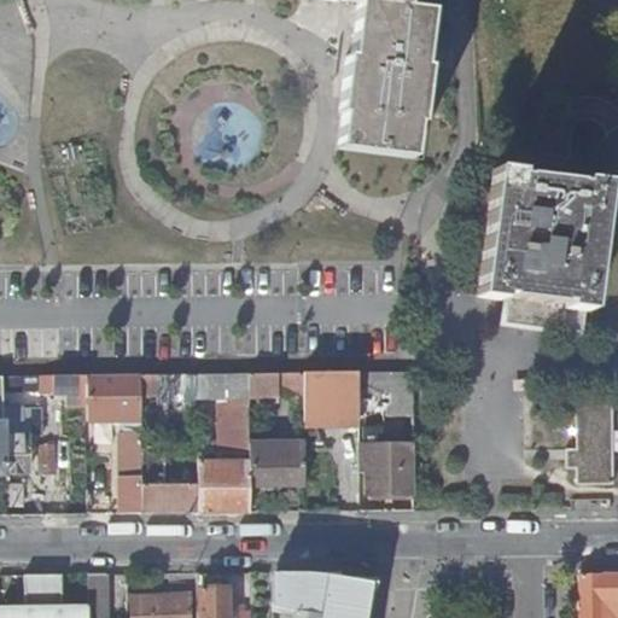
[(357,0),(351,56),(348,54),(340,111),(342,111),(338,147),(424,158),(433,87),(426,87),(429,68),(424,66),(431,11),(407,7),(407,0),(357,0)]
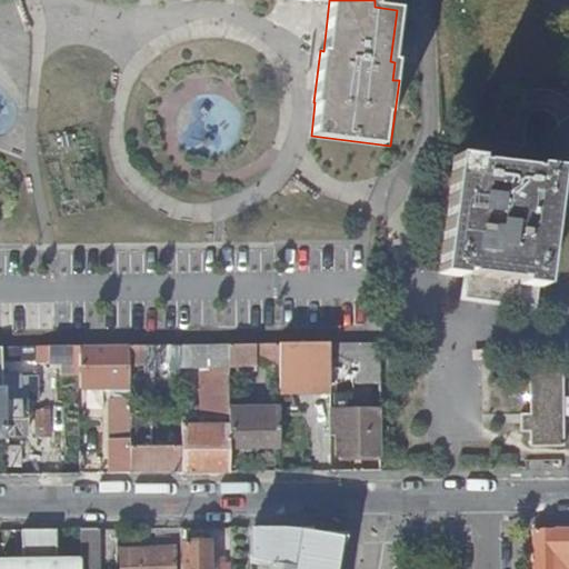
[(477,158),(455,155),(440,275),(462,277),(462,275),(468,276),(465,302),(511,308),(513,281),(519,282),(519,286),(545,288),(559,168),(536,165),(536,169),(529,168),(529,166),(492,161),(483,160),(483,162),(477,161),(477,158)]
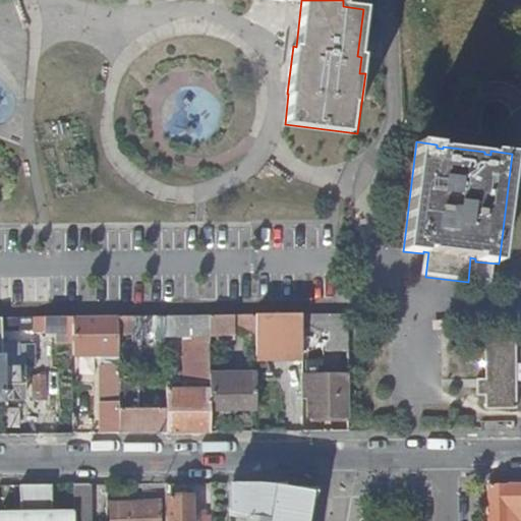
[(342,164),(332,166),(334,177),(344,175),(342,164)]
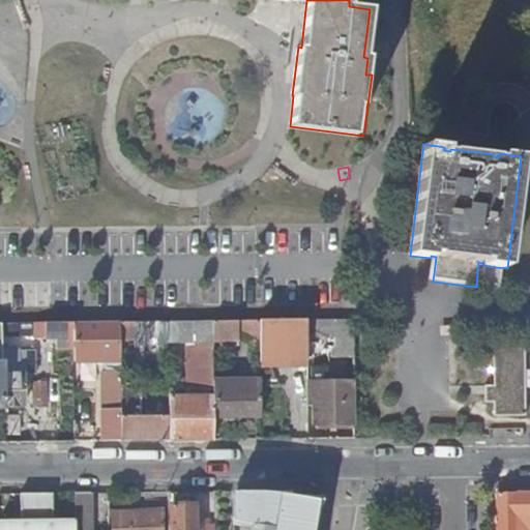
[(306,318),(260,319),(260,339),(260,360),(306,360),(306,339),(306,318)]
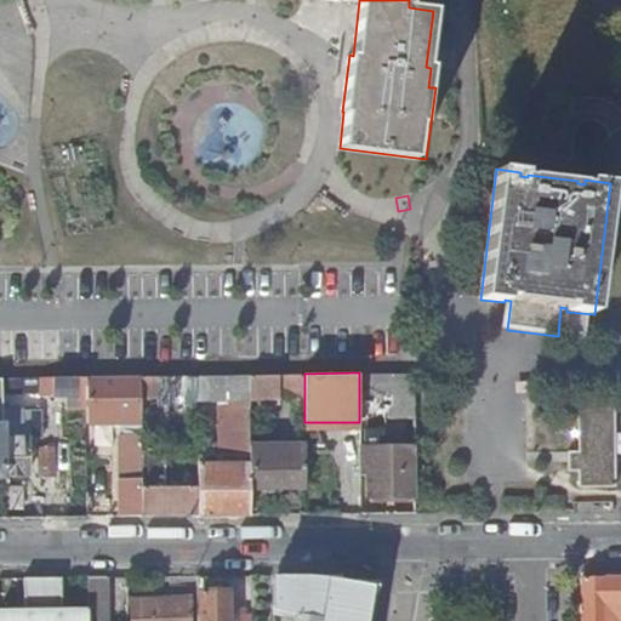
[(414,397),(412,372),(399,372),(359,372),(359,397),(414,397)]
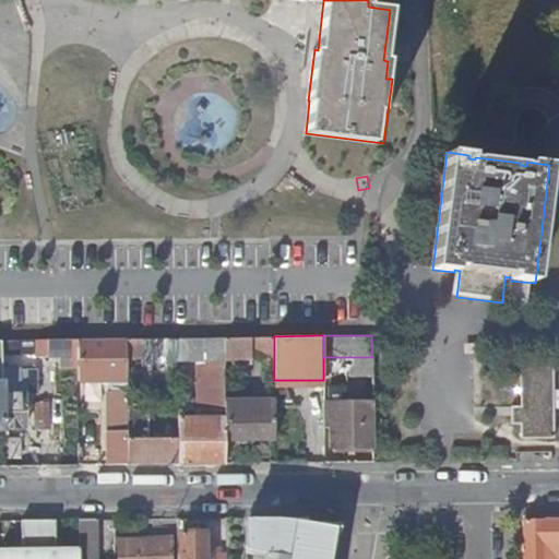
[(274,357),(274,336),(225,337),(225,351),(251,351),(251,357),(274,357)]
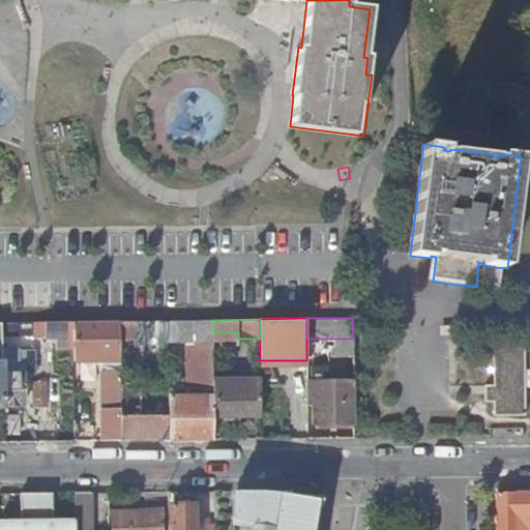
[(168,335),(168,320),(121,321),(121,339),(121,340),(168,340),(168,335)]
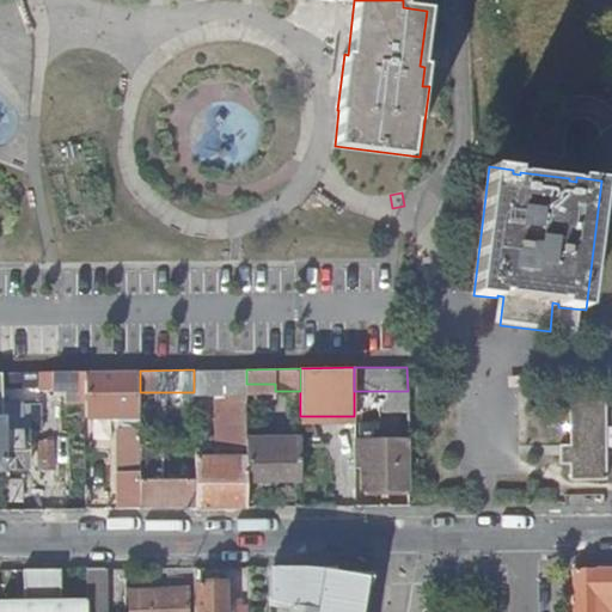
[(222,383),(222,369),(194,369),(194,387),(220,387),(220,383),(222,383)]
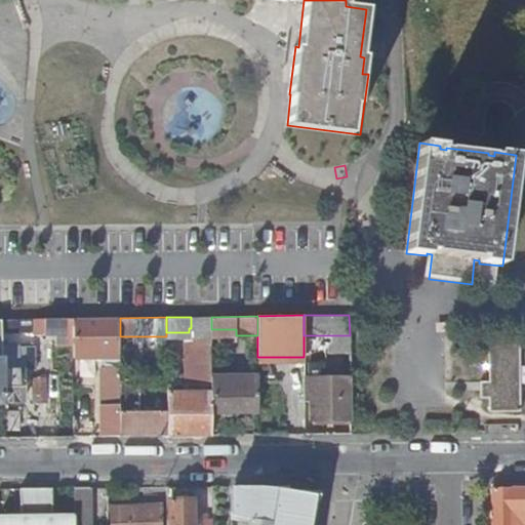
[(211,329),(211,317),(191,317),(191,328),(197,328),(197,334),(201,334),(201,338),(194,338),(195,385),(195,392),(168,392),(168,435),(211,435),(210,338),(211,339),(211,329)]
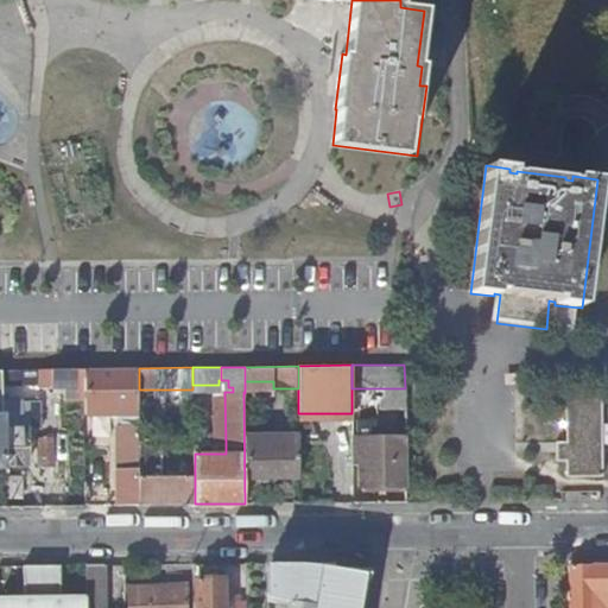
[(86,388),(86,368),(46,369),(46,384),(48,387),(64,387),(65,400),(86,399),(86,388)]
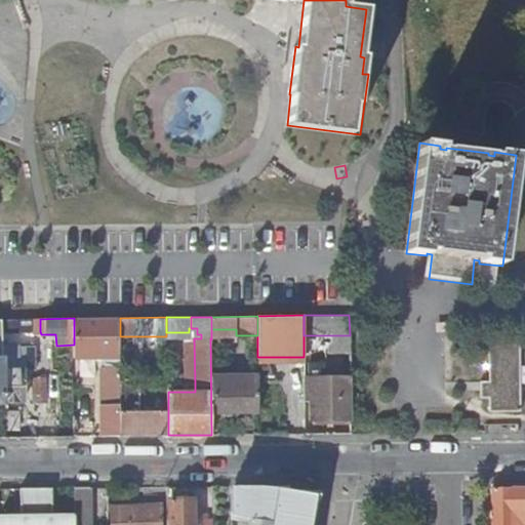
[(79,335),(120,335),(120,318),(74,318),(74,335),(79,335)]
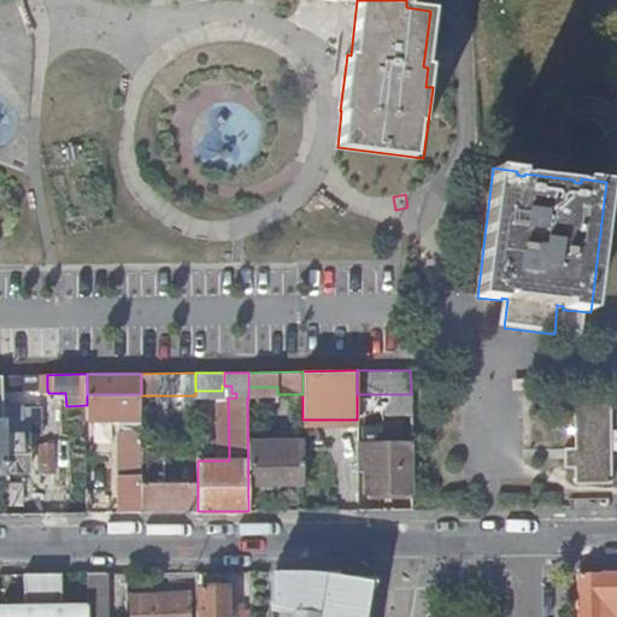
[(31,389),(31,375),(3,375),(3,389),(31,389)]
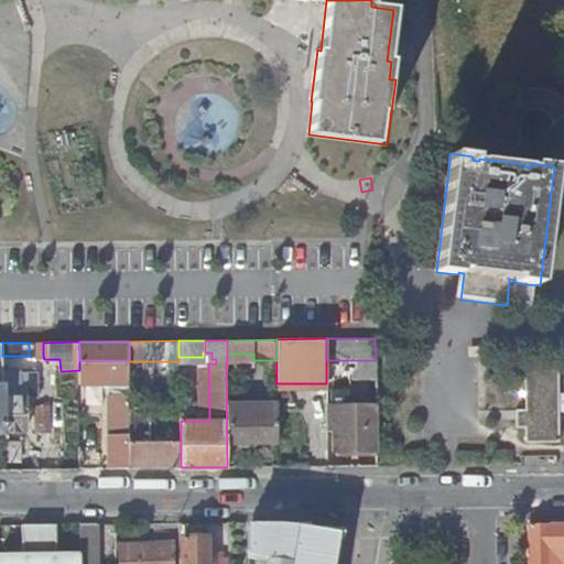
[(43,356),(43,343),(29,343),(29,356),(43,356)]
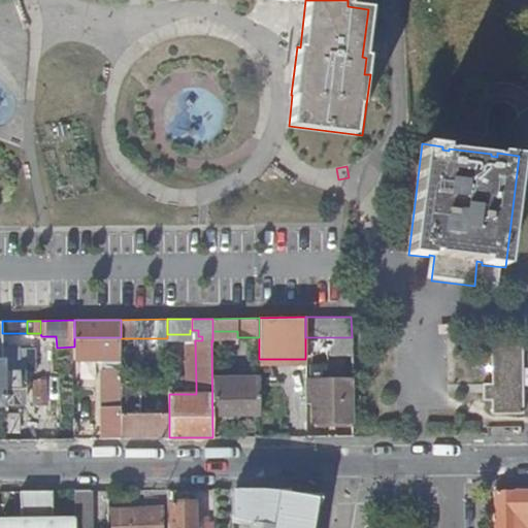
[(121,338),(121,337),(79,337),(79,358),(121,357),(121,338)]
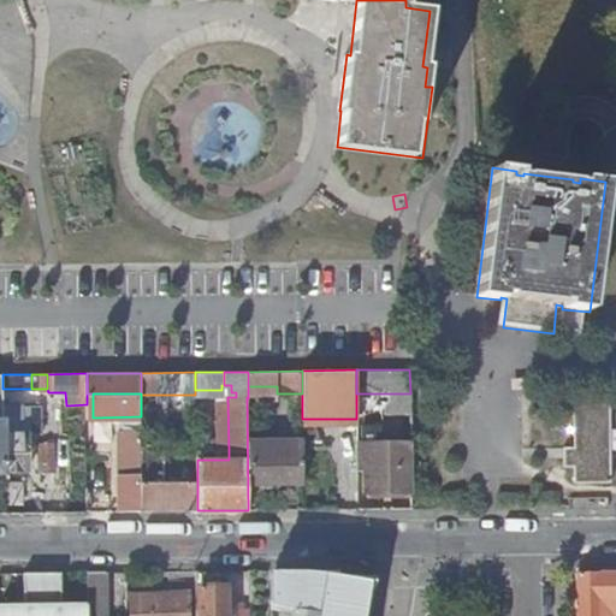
[(610,397),(574,397),(574,445),(574,466),(574,481),(610,481),(610,450),(610,428),(610,397)]
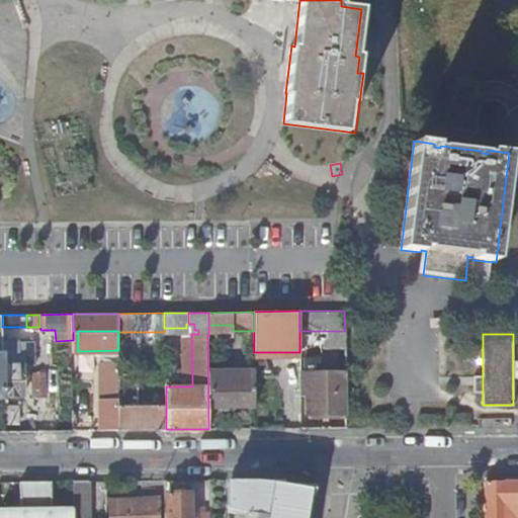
[(33,343),(3,343),(3,354),(3,396),(24,395),(24,366),(34,366),(33,343)]
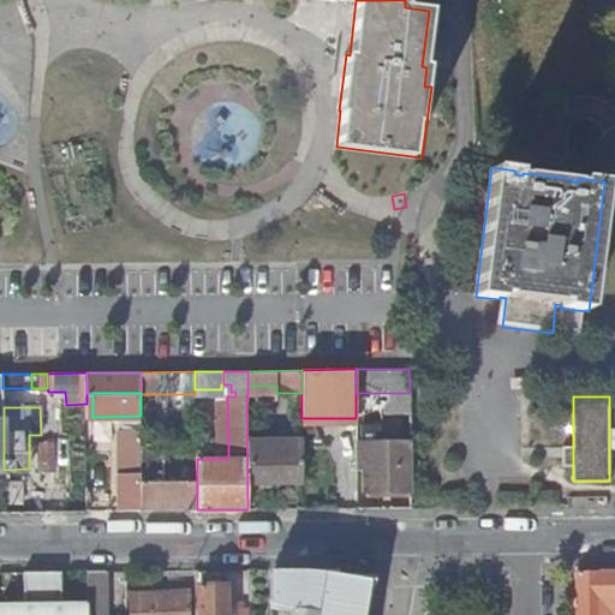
[(142,482),(141,428),(119,429),(120,511),(142,511),(142,482)]
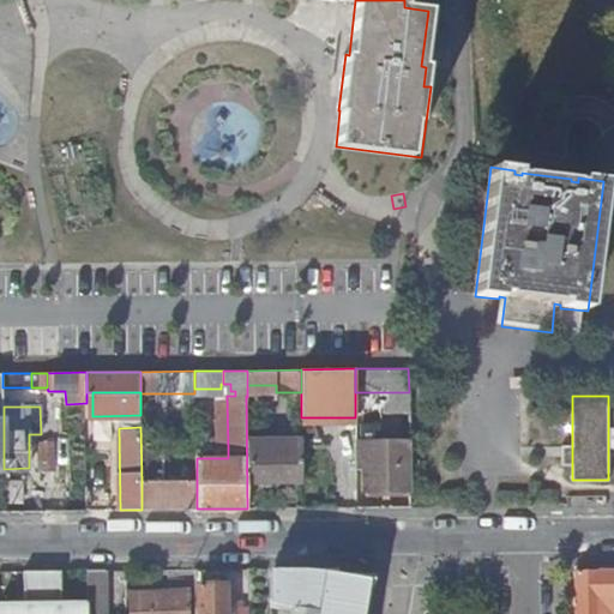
[(302,481),(302,441),(248,441),(248,481),(302,481)]
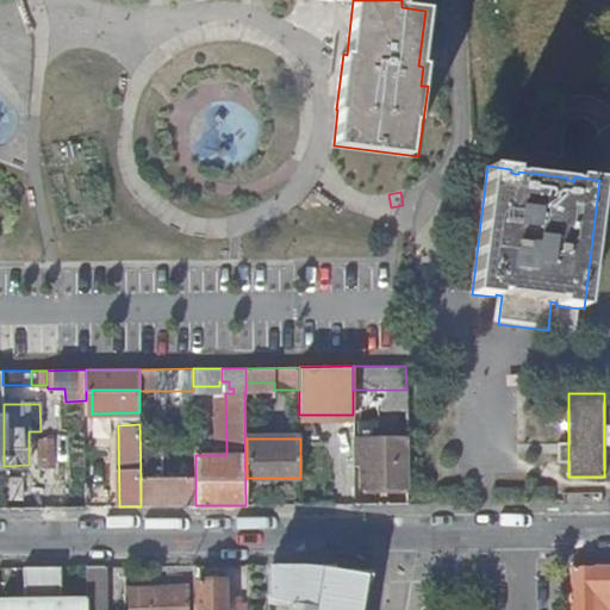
[(408,486),(408,439),(354,439),(354,446),(355,446),(356,453),(354,452),(354,465),(360,465),(360,487),(408,486)]
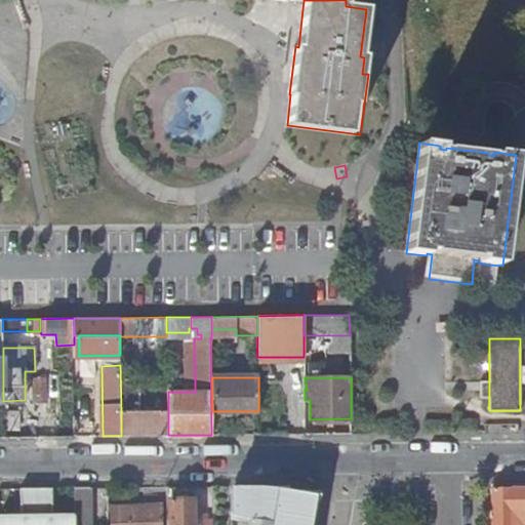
[(46,378),(32,379),(33,402),(47,401),(46,378)]
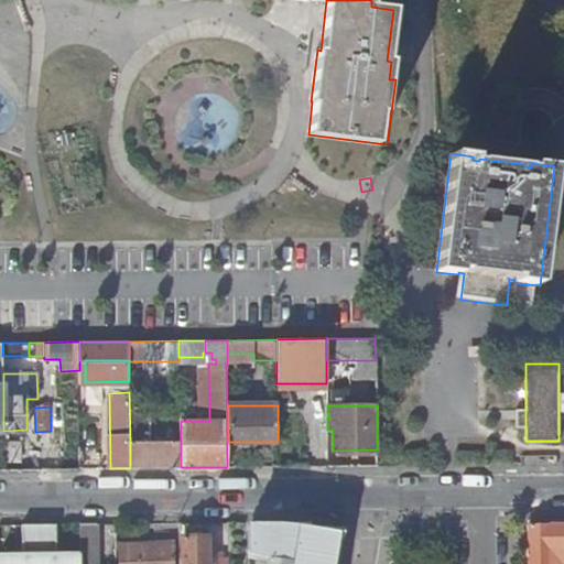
[(525,426),(525,408),(517,408),(516,426),(525,426)]
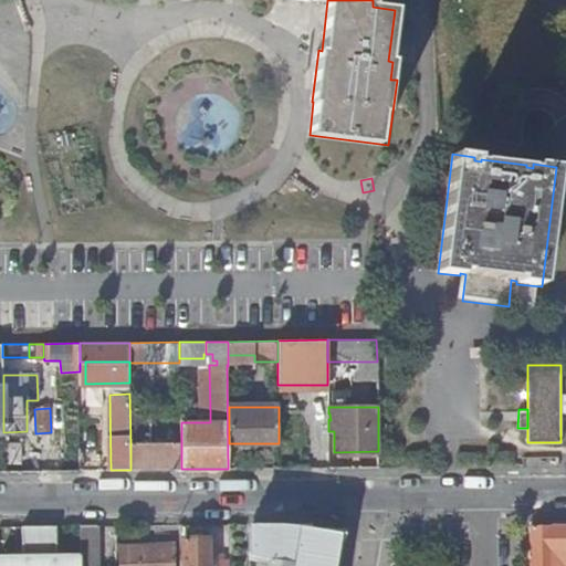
[(175,469),(176,443),(130,443),(130,470),(175,469)]
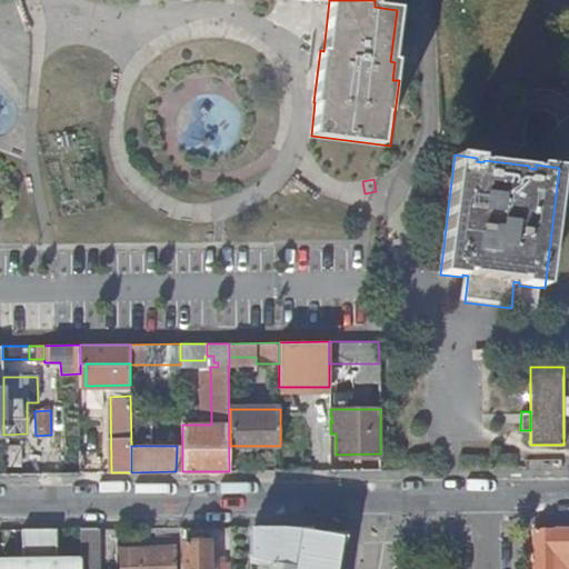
[(270,537),(249,538),(249,568),(338,568),(343,532),(311,527),(285,527),(270,537)]
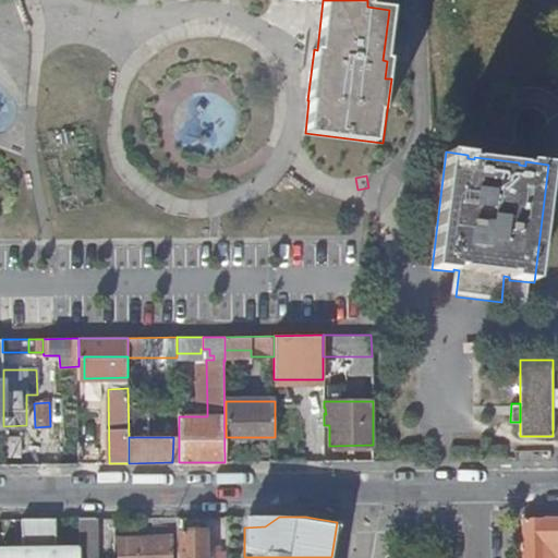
[(557,557),(557,518),(524,519),(524,557),(557,557)]
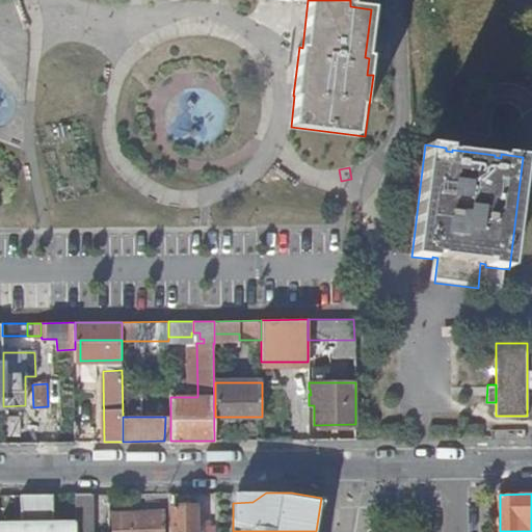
[(54,495),(15,495),(16,523),(0,522),(0,531),(76,531),(76,523),(54,522),(54,495)]
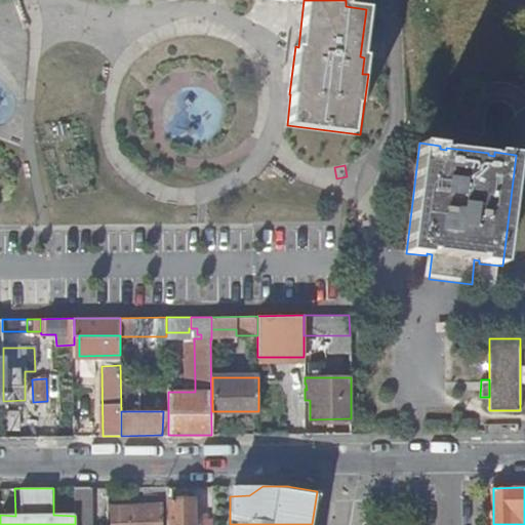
[(93,489),(77,489),(78,518),(93,517),(93,489)]
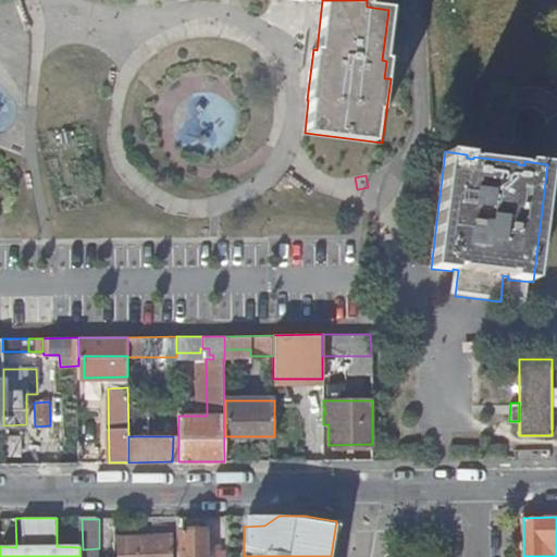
[(181,530),(181,556),(206,556),(206,529),(181,530)]
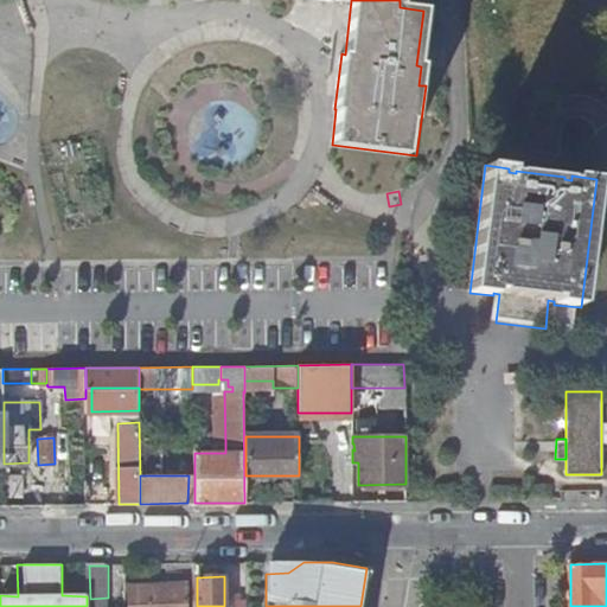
[(189,606),(189,585),(131,586),(129,606),(189,606)]
